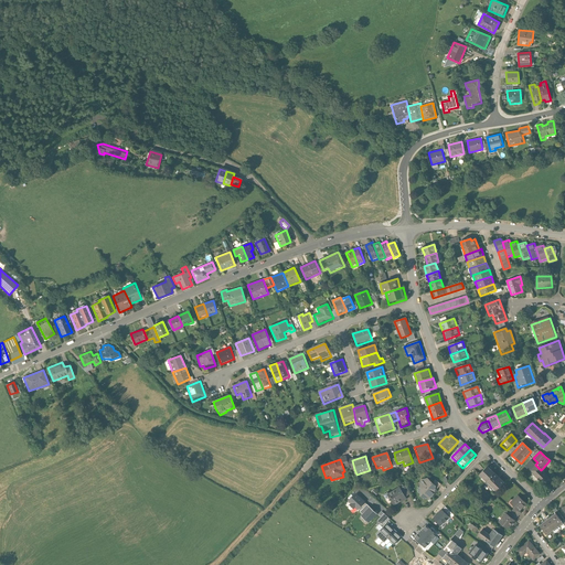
[(530,471),(535,465),(531,460),(525,467),(530,471)]
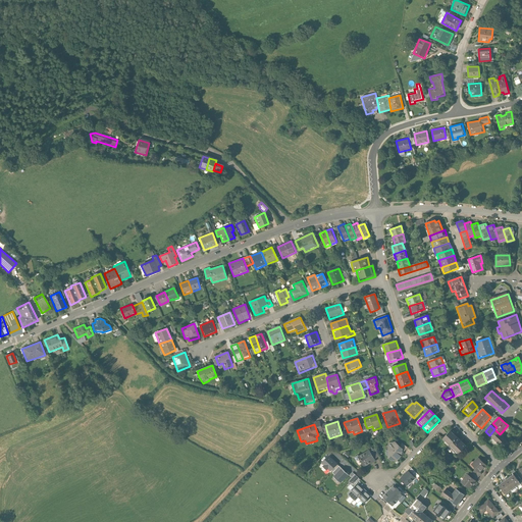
[(500,434),(494,429),(489,435),(494,439),(494,440),(501,434),(500,434)]
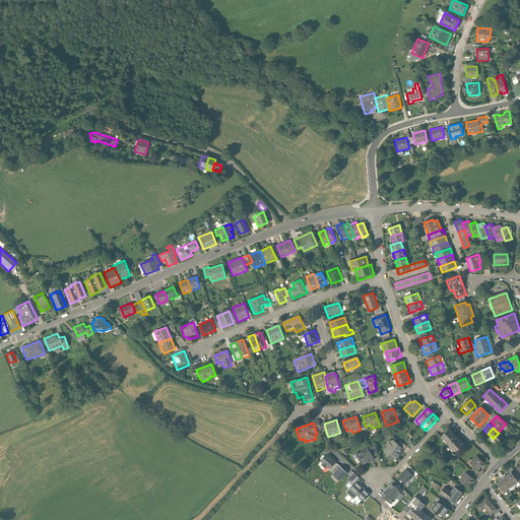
[(440,439),(449,447),(457,438),(449,430),(440,439)]
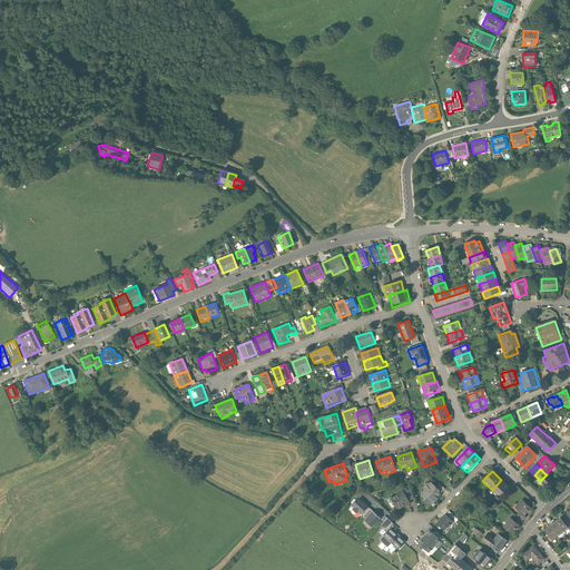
[(553,481),(547,474),(540,481),(543,484),(548,488),(553,481)]
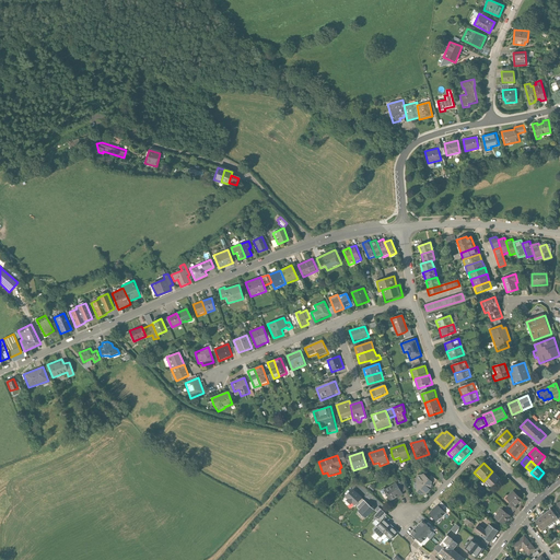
[(502,480),(492,471),(483,481),(492,490),(502,480)]
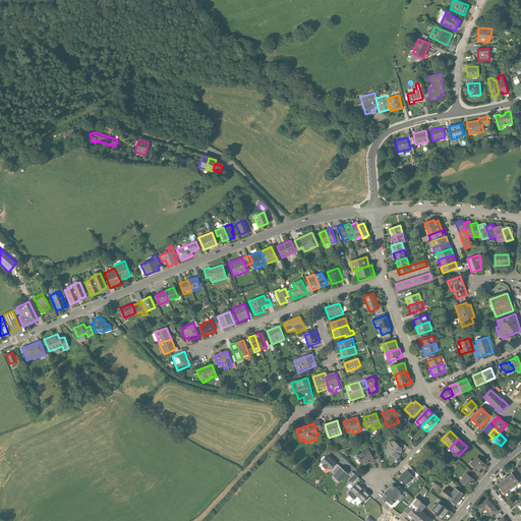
[(390,443),(388,445),(388,450),(386,450),(386,455),(388,455),(388,457),(390,460),(396,460),(401,455),(401,450),(398,447),(399,447),(399,446),(394,442),(390,443)]
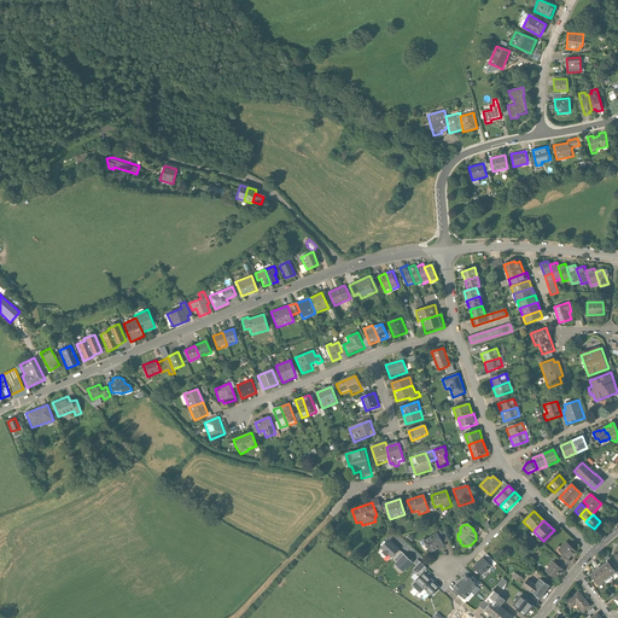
[(476,534),(477,536),(483,530),(477,525),(473,529),(473,530),(472,530),(476,534)]
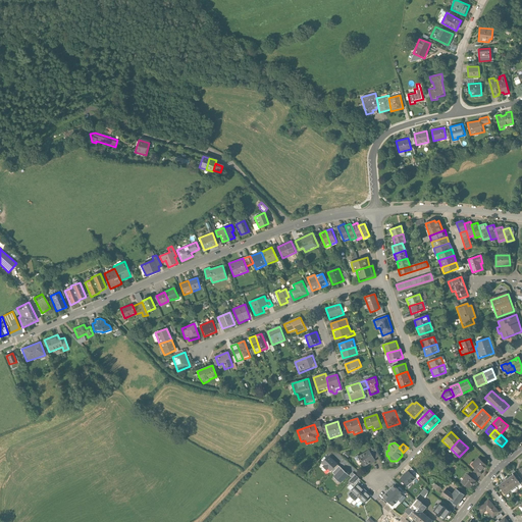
[(369,452),(374,459),(379,456),(376,448),(369,452)]
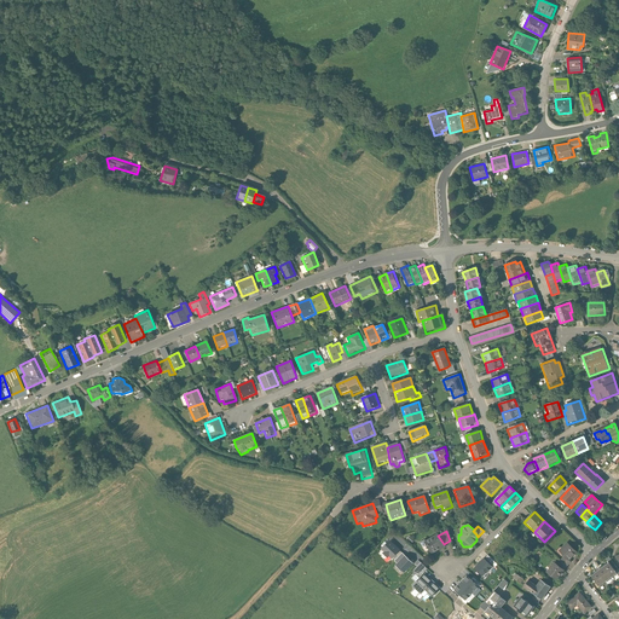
[(438,536),(438,534),(426,542),(424,541),(420,543),(423,549),(428,547),(432,553),(444,545),(444,544),(438,536)]
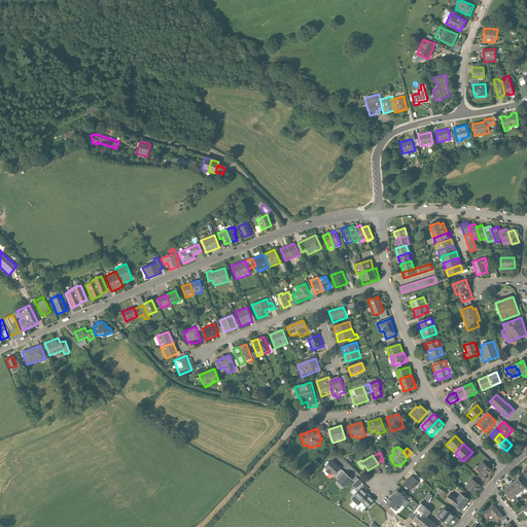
[(335,463),(331,461),(325,467),(328,469),(326,471),(329,475),(331,472),(334,476),(337,471),(340,468),(335,463)]
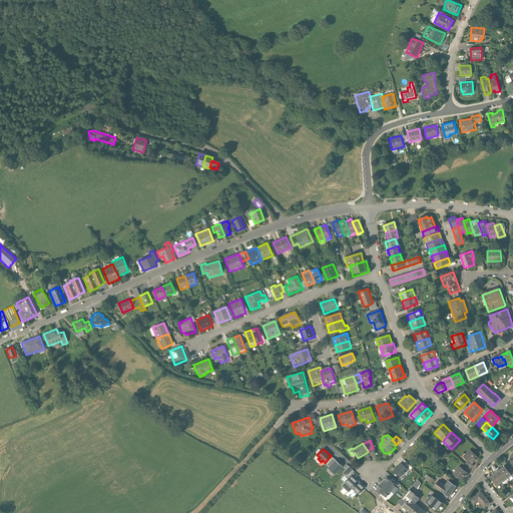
[(478,459),(470,450),(463,457),(471,466),(478,459)]
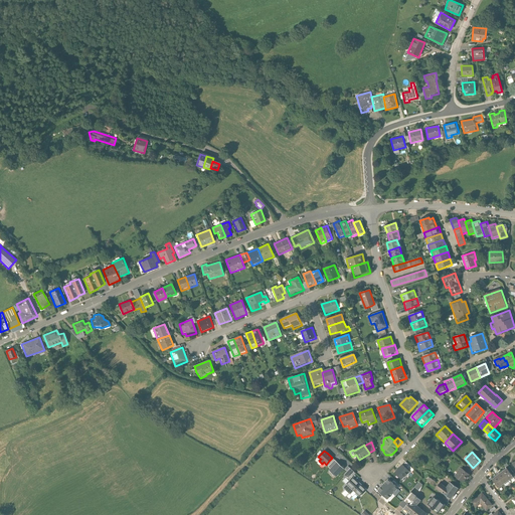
[(331,469),(337,463),(334,460),(331,464),(328,467),(331,469)]
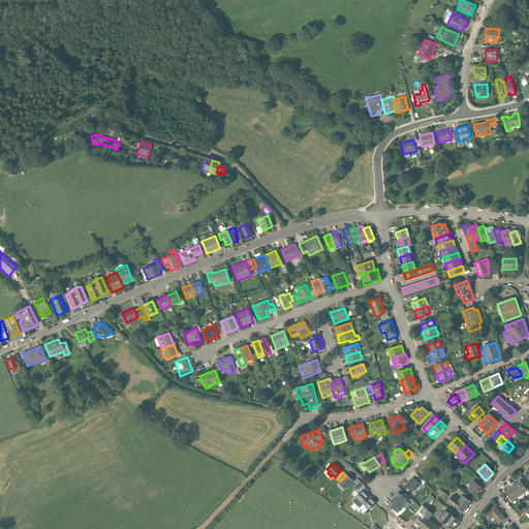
[(424,480),(416,474),(414,476),(422,483),(424,480)]
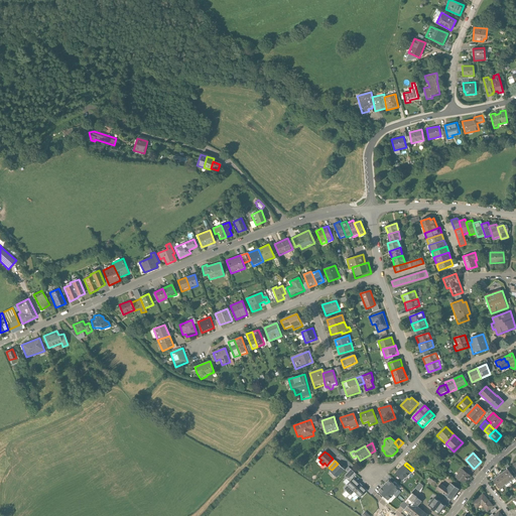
[(344,470),(338,464),(332,470),(330,472),(337,478),(344,470)]
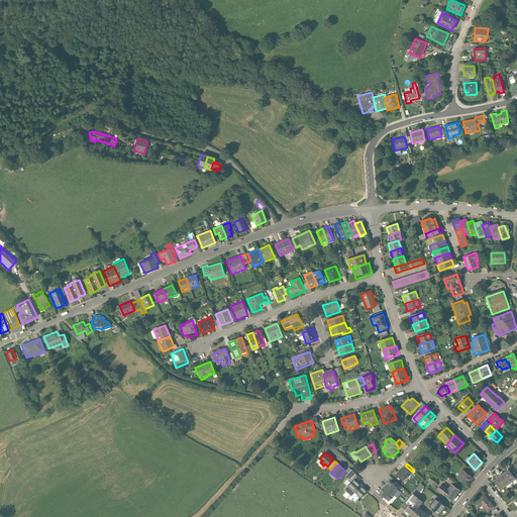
[(408,476),(410,473),(404,467),(397,475),(403,481),(405,479),(406,479),(409,476),(408,476)]
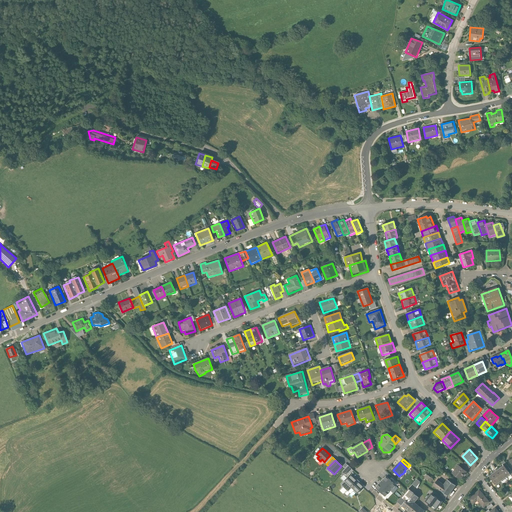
[(348,479),(351,475),(350,474),(353,470),(348,465),(341,472),(348,479)]
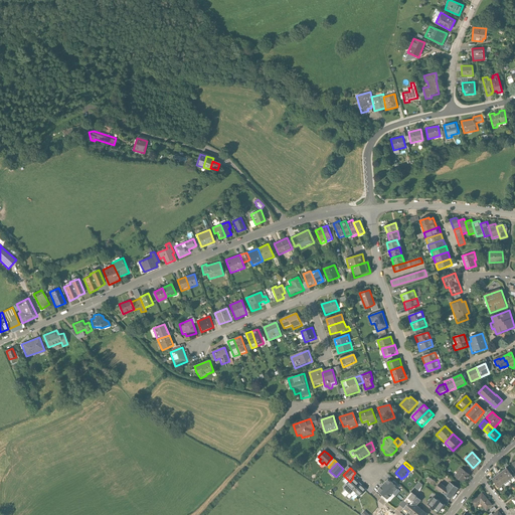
[(468,474),(461,468),(454,478),(461,483),(468,474)]
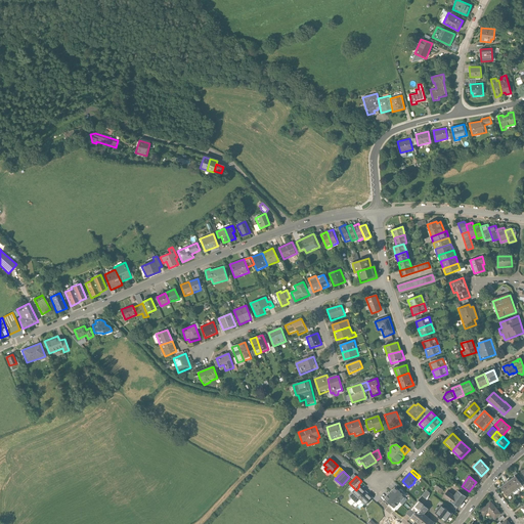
[(515,477),(510,481),(518,490),(522,487),(515,477)]
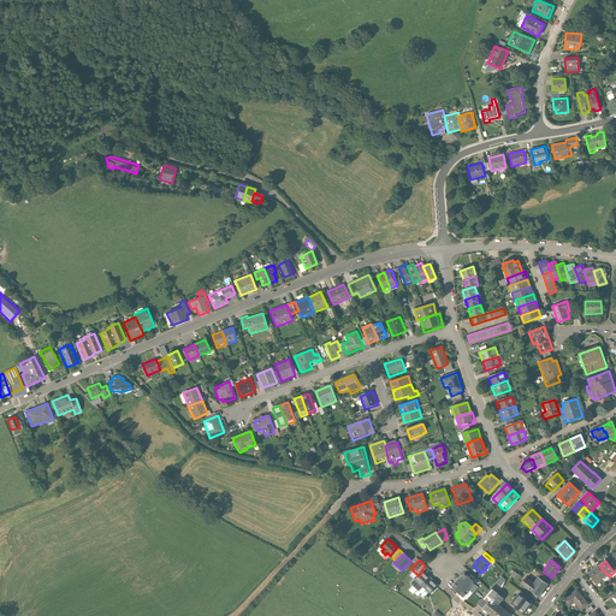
[(599,566),(593,570),(603,581),(609,576),(599,566)]
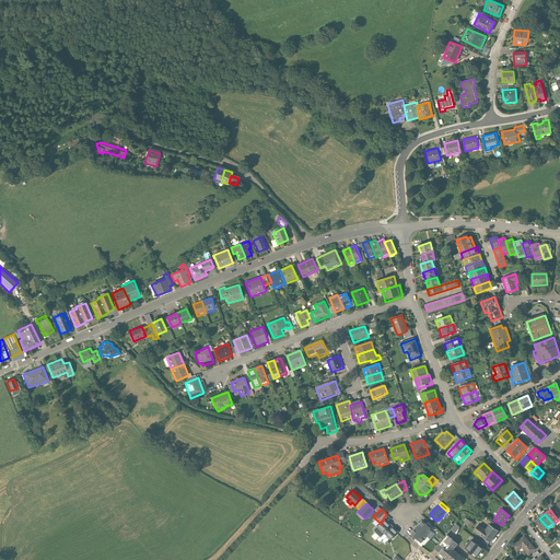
[(543,533),(548,528),(539,518),(534,523),(543,533)]
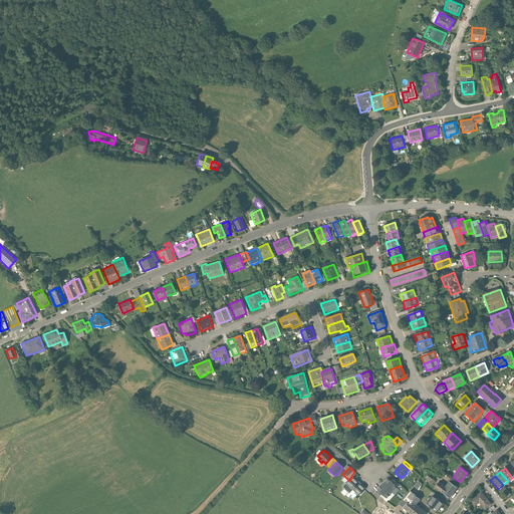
[(364,488),(352,477),(349,481),(343,487),(345,489),(349,493),(352,489),(358,494),(364,488)]
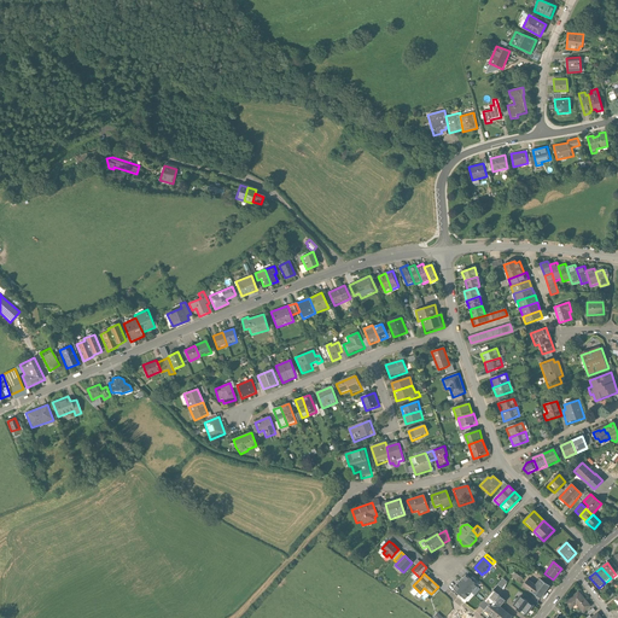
[(460,582),(471,593),(477,586),(466,576),(460,582)]
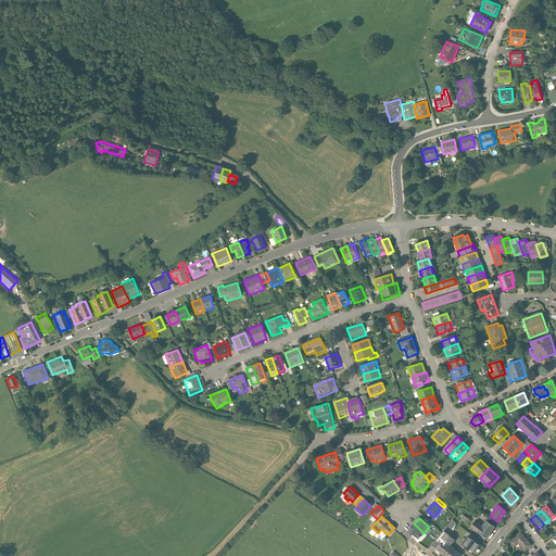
[(494,528),(487,521),(482,527),(476,522),(472,528),(487,538),(494,528)]
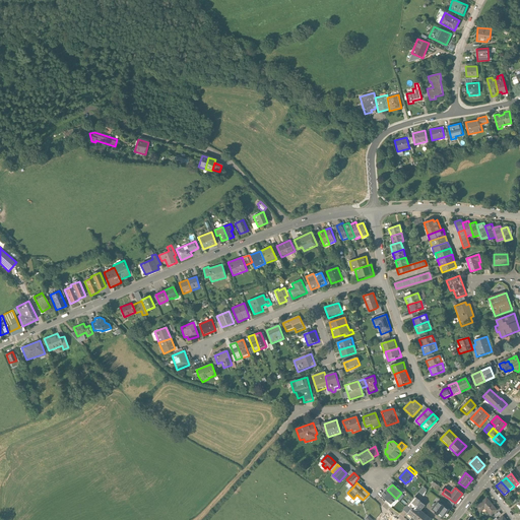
[(396,499),(387,490),(382,496),(391,504),(396,499)]
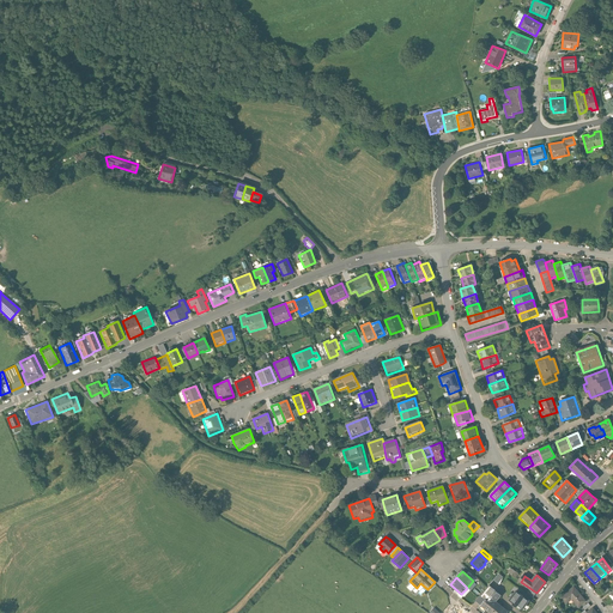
[(489,586),(484,592),(496,601),(501,596),(489,586)]
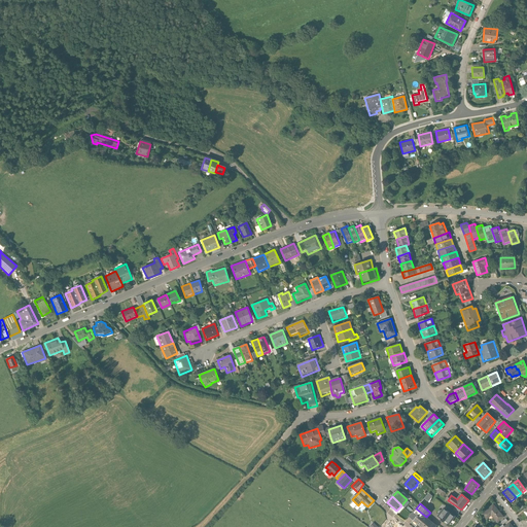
[(504,519),(494,505),(481,515),(486,521),(492,517),(497,524),(504,519)]
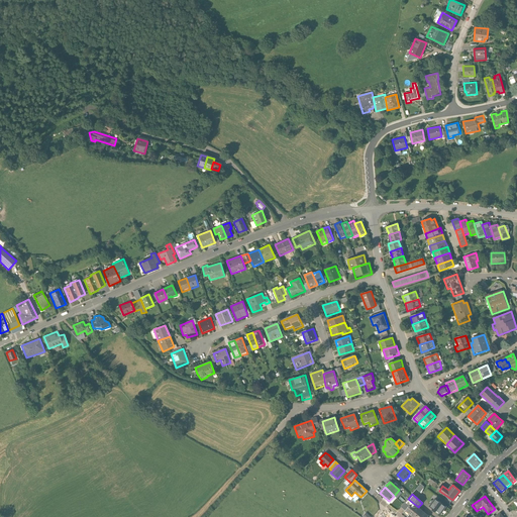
[(427,516),(428,516),(418,507),(408,499),(401,507),(406,511),(413,516),(427,516)]
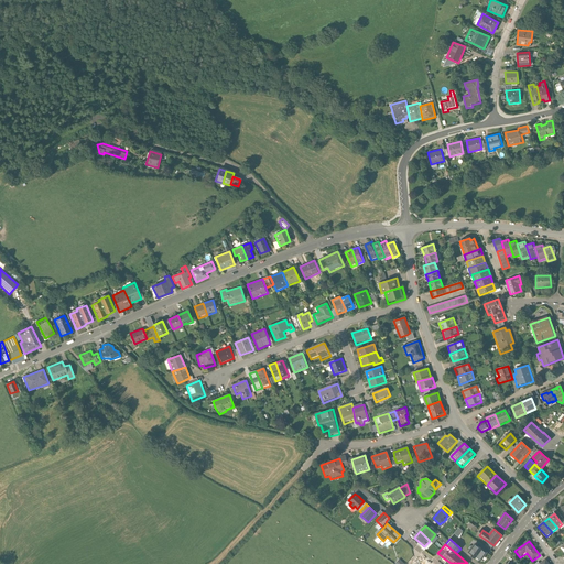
[(487,554),(476,546),(470,553),(481,562),(487,554)]
